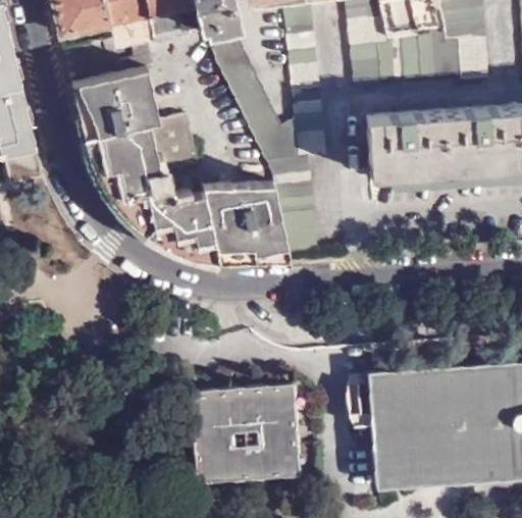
[(110,23),(104,0),(52,0),(59,30),(68,28),(69,33),(110,23)]
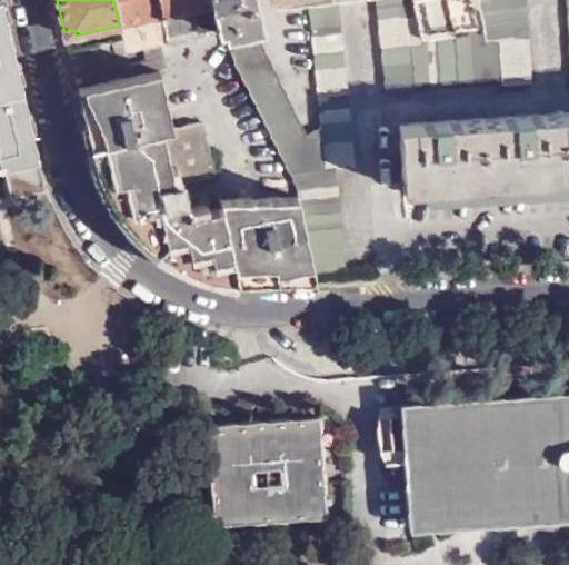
[(171,45),(160,0),(113,0),(120,26),(127,53),(143,50),(162,47),(171,45)]
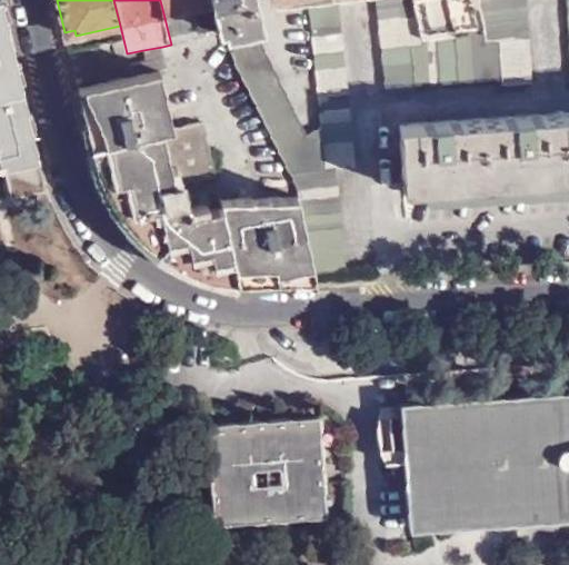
[(218,35),(210,0),(160,0),(171,45),(218,35)]
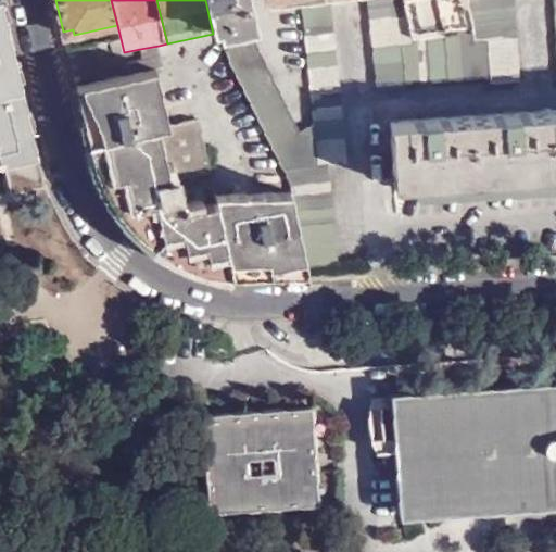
[(205,0),(213,34),(218,33),(220,37),(254,29),(247,0),(205,0)]
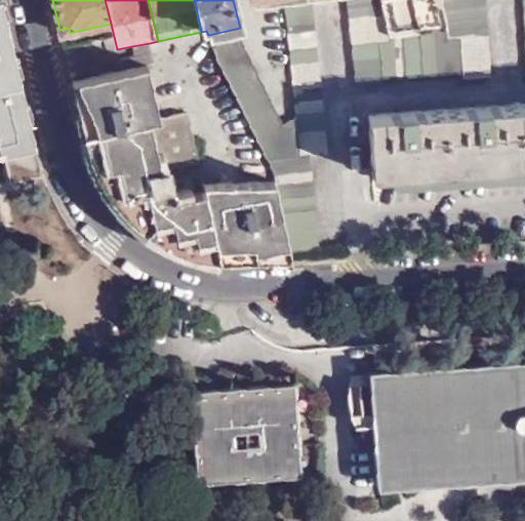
[(240,37),(213,49),(267,161),(275,177),(276,184),(287,241),(289,255),(319,251),(310,157),(326,154),(312,0),(285,0),(296,118),(283,124),(240,37)]
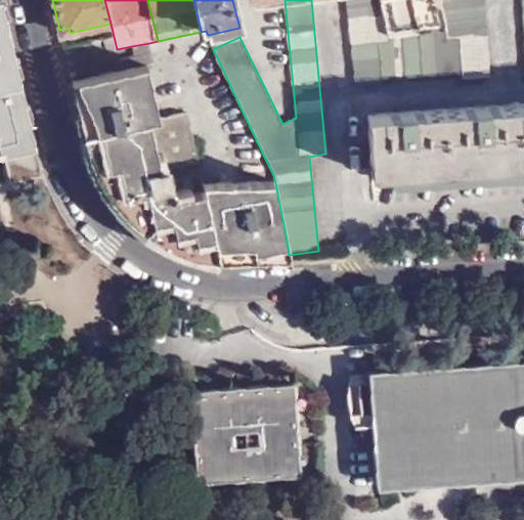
[(483,0),(438,0),(445,31),(386,37),(380,0),(347,0),(356,86),(383,85),(383,80),(461,75),(461,79),(488,78),(483,0)]
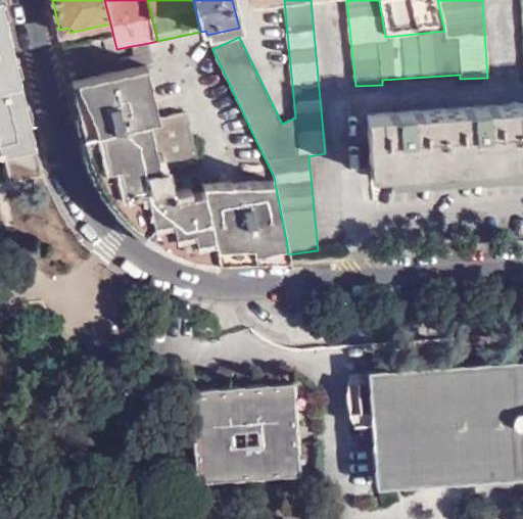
[(0,153),(2,153),(32,146),(18,87),(4,27),(0,9),(0,153)]
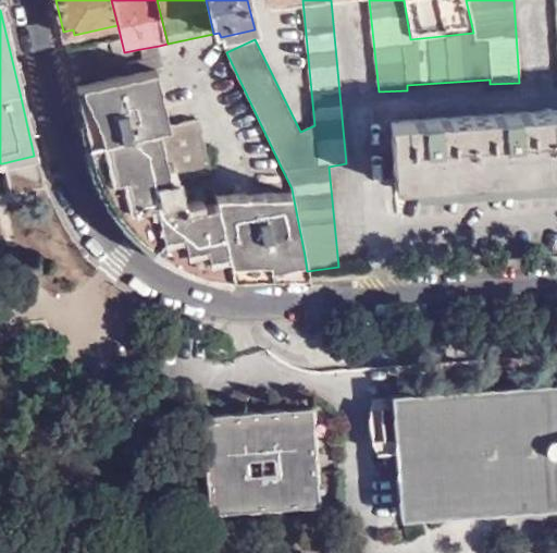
[(110,44),(95,47),(99,64),(114,60),(110,44)]
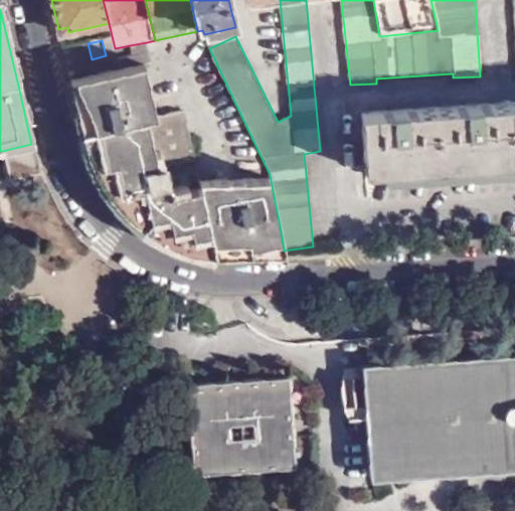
[(151,63),(147,42),(130,45),(133,56),(119,59),(121,70),(145,64),(151,63)]
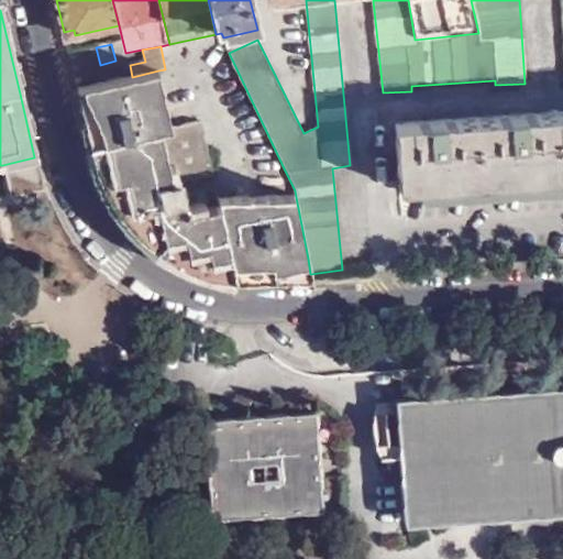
[(96,47),(69,54),(74,70),(77,85),(102,79),(100,65),(96,47)]
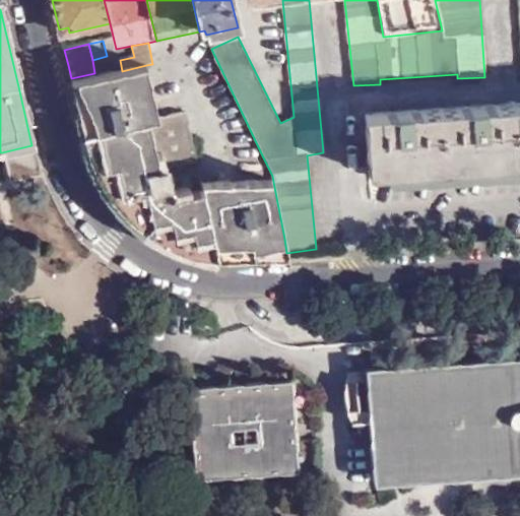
[(146,65),(122,71),(72,82),(74,90),(79,113),(84,135),(102,131),(147,122),(157,120),(147,74),(146,65)]
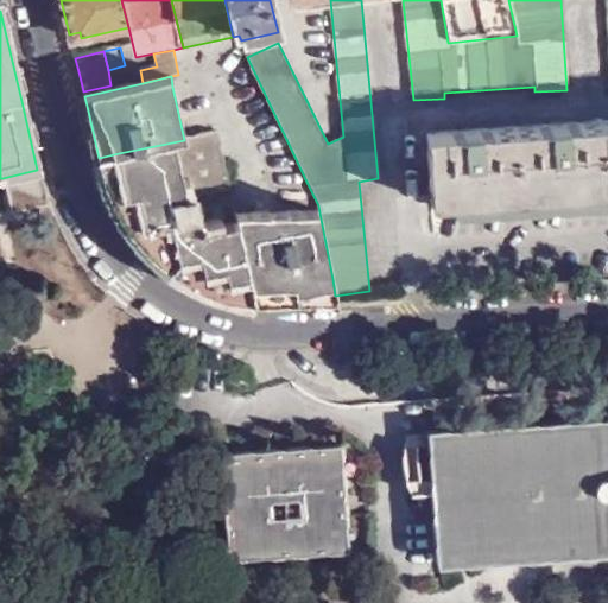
[(607,124),(428,135),(432,207),(496,203),(607,194),(607,124)]
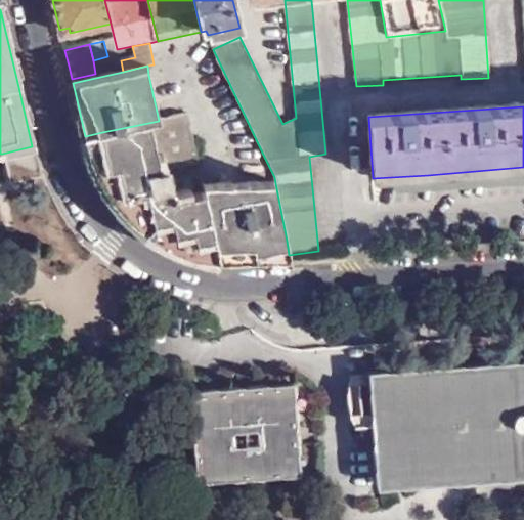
[(102,132),(85,136),(91,165),(96,174),(104,188),(115,204),(130,221),(148,236),(162,245),(188,257),(200,259),(216,259),(213,246),(211,236),(202,190),(164,199),(158,172),(194,164),(184,116),(159,121),(148,123),(102,132)]
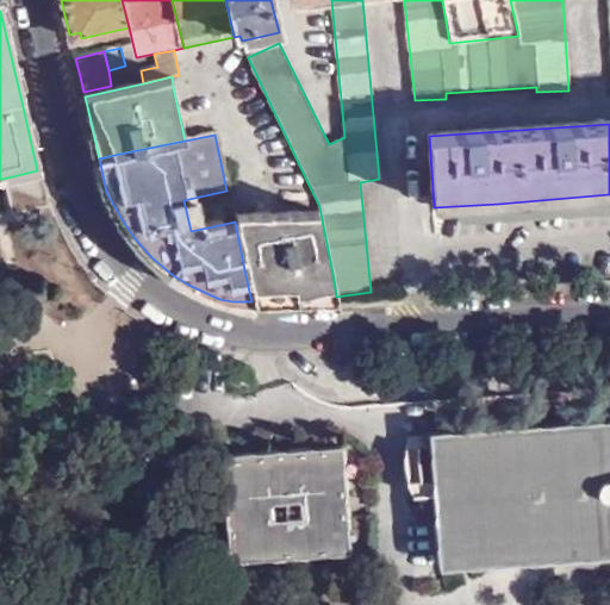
[(11,217),(48,210),(37,170),(2,179),(11,217)]
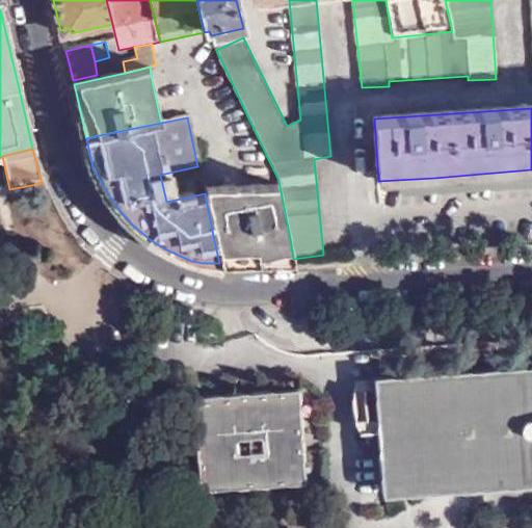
[(280,186),(202,184),(205,193),(214,240),(216,249),(219,263),(227,263),(249,263),(270,263),(294,262),(293,259),(291,244),(280,186)]
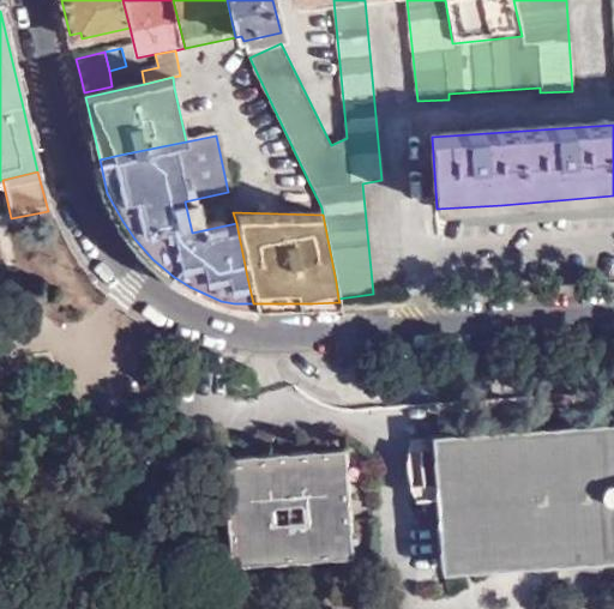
[(441,568),(540,562),(588,558),(613,555),(613,426),(431,439),(441,568)]
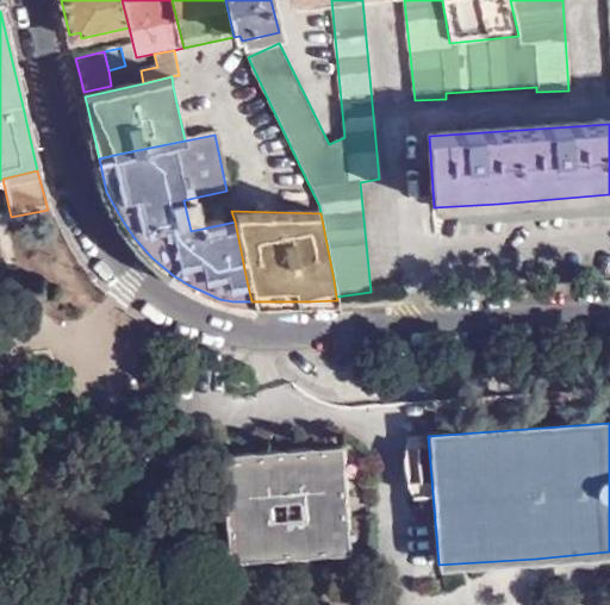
[(341,448),(221,457),(229,563),(350,553),(341,448)]
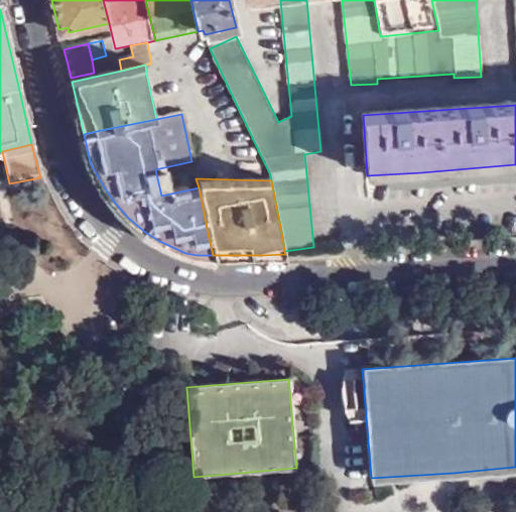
[(515,467),(494,469),(454,473),(480,478),(508,484),(515,484),(515,467)]
